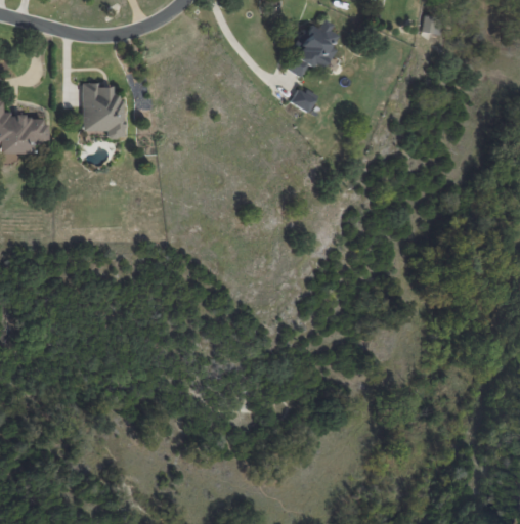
[(423,32),(439,35),(443,18),(427,14),(423,32)]
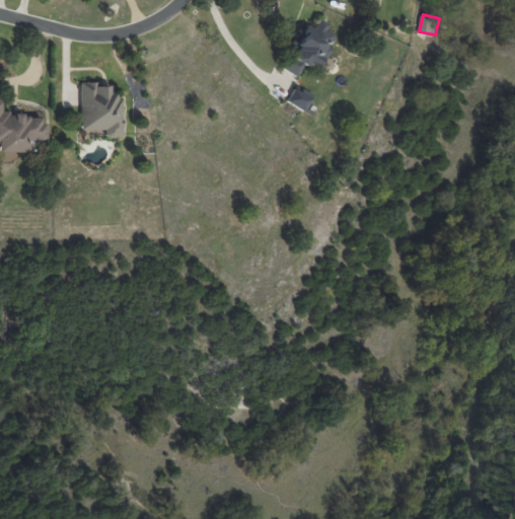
[(320,70),(333,50),(328,47),(336,34),(327,29),(330,24),(321,19),(316,28),(309,24),(301,38),(298,35),(291,47),(297,50),(285,69),(299,77),(307,62),(320,70)]
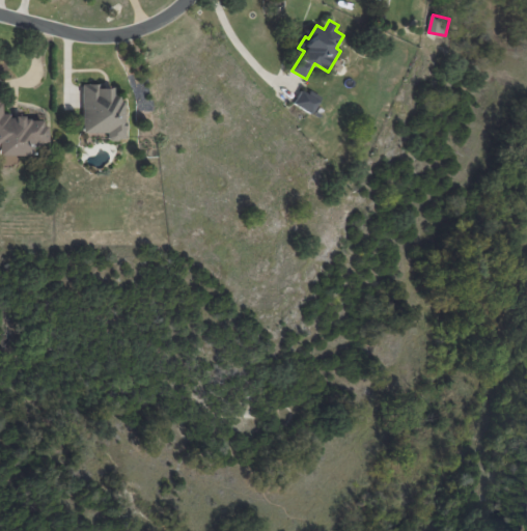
[(84,84),(85,133),(109,133),(109,140),(126,140),(125,94),(115,94),(115,87),(101,88),(101,84),(84,84)]
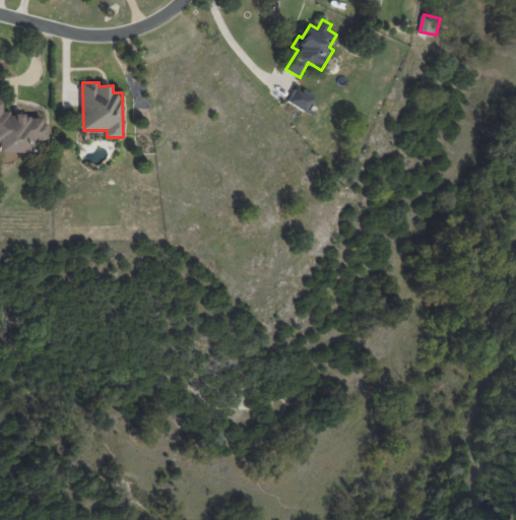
[(314,94),(296,86),(288,103),(307,111),(314,94)]
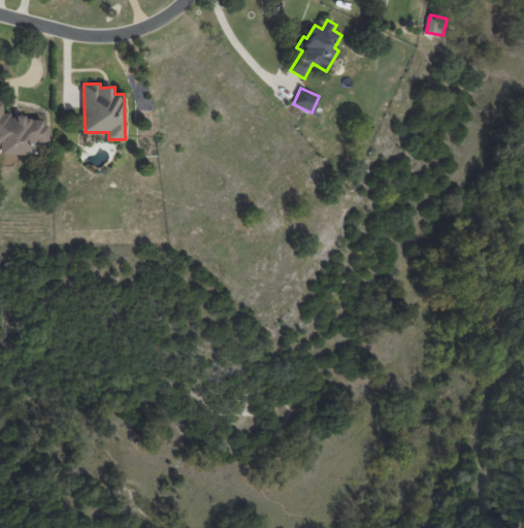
[(0,154),(32,155),(32,143),(47,143),(47,117),(4,117),(4,101),(0,100),(0,154)]
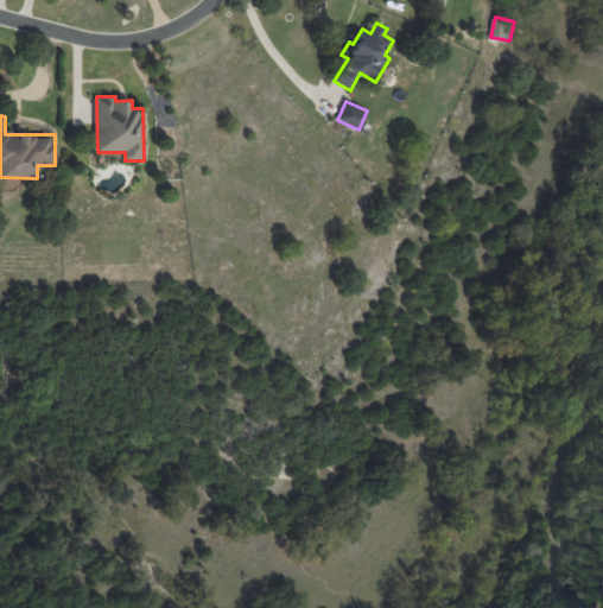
All buildings are outlined.
